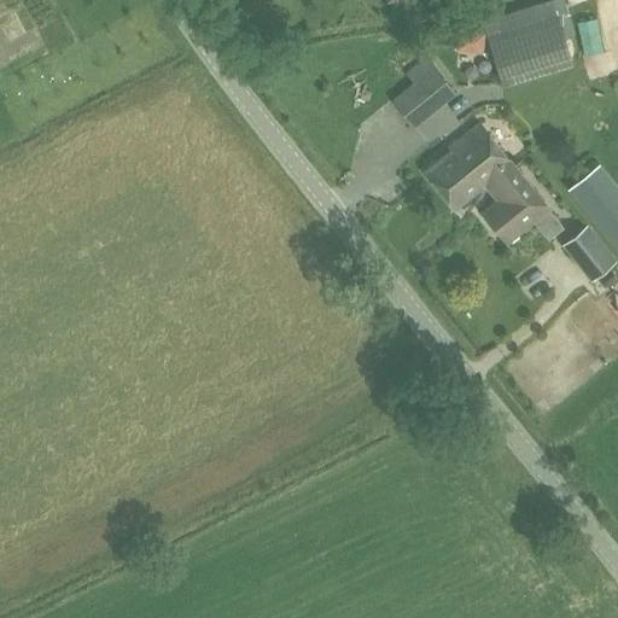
[(548,0),(484,19),(505,83),(572,63),(553,0),(548,0)]
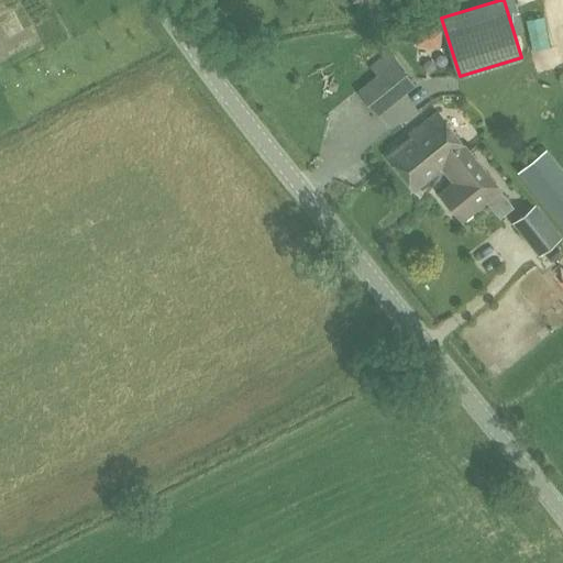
[(427,69),(450,59),(429,12),(406,22),(427,69)]
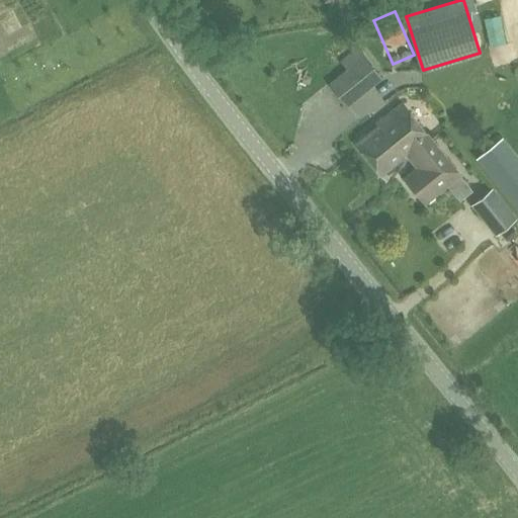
[(341,60),(350,73),(366,60),(357,47),(341,60)]
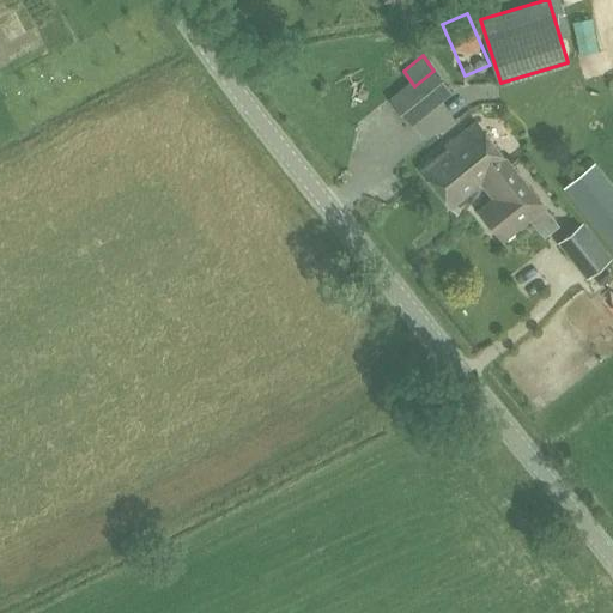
[(434,71),(414,86),(393,103),(411,126),(453,93),(434,71)]
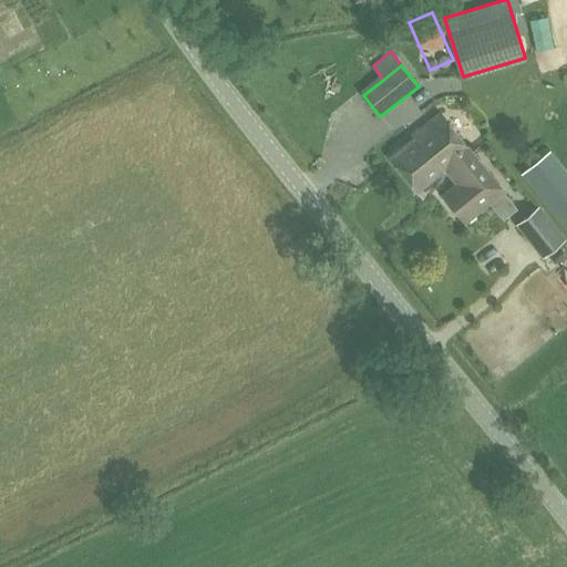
[(446,174),(475,151),(443,111),(412,136),(414,138),(404,146),(401,143),(390,152),(392,155),(390,157),(418,191),(420,189),(422,193),(446,174)]
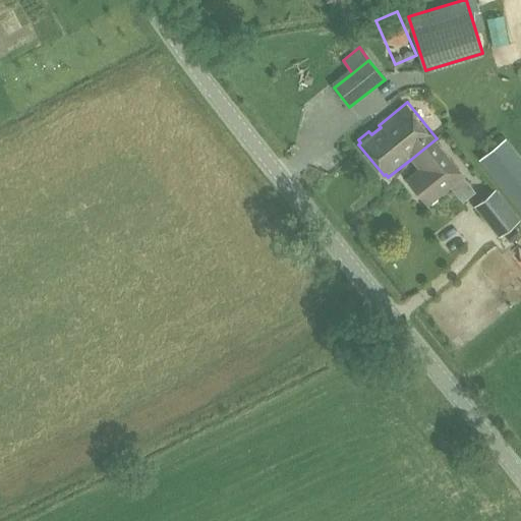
[(479,160),(520,211),(520,156),(506,137),(479,160)]
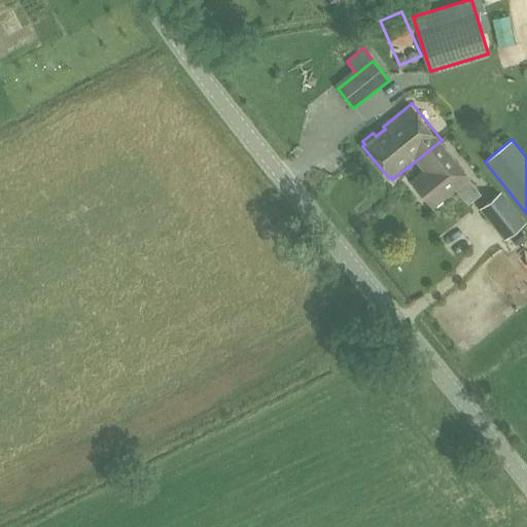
[(442,140),(415,162),(417,164),(421,161),(430,172),(417,183),(436,208),(473,179),(444,142),(442,140)]
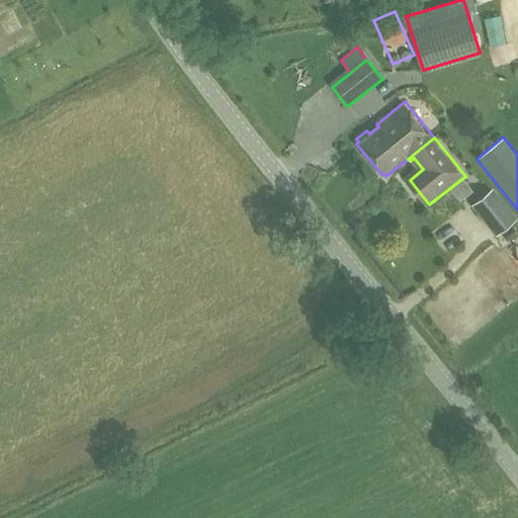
[(472,204),(497,235),(517,217),(517,214),(495,186),(472,204)]
